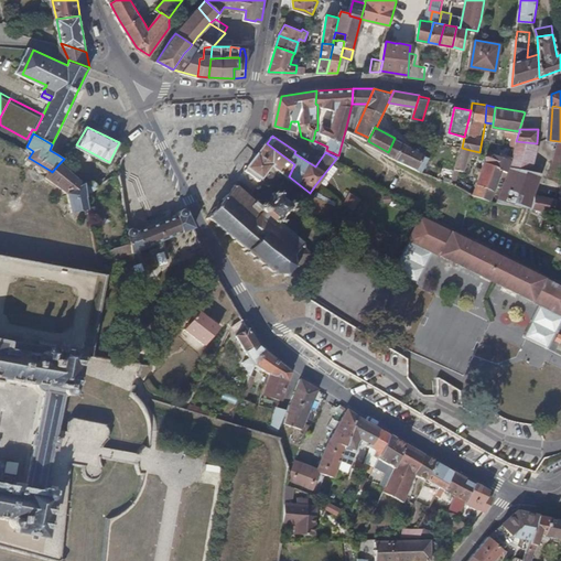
[(395,138),(388,152),(396,155),(407,162),(413,149),(398,139),(395,138)]
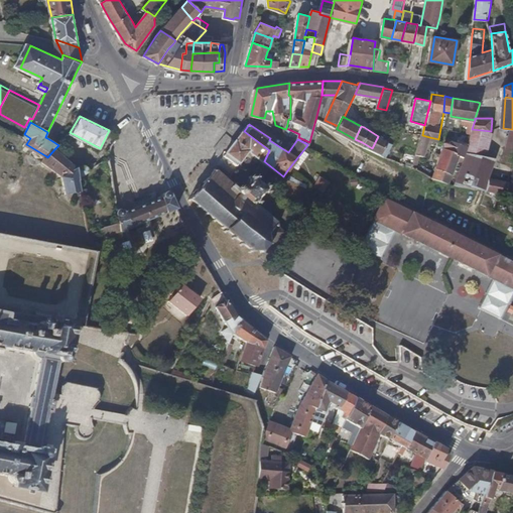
[(466,152),(485,156),(491,131),(472,129),(468,145),(466,152)]
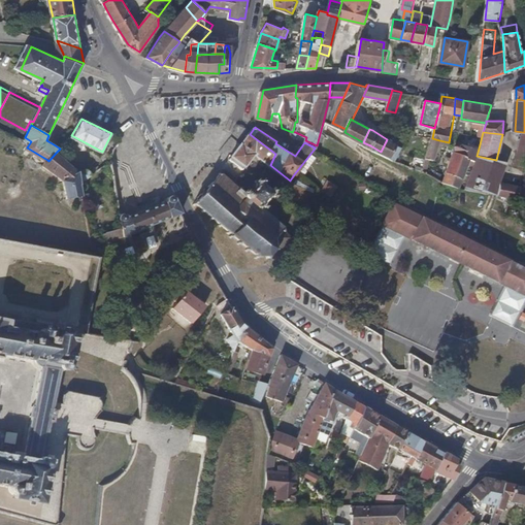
[(242,143),(256,154),(270,165),(275,154),(250,134),(242,143)]
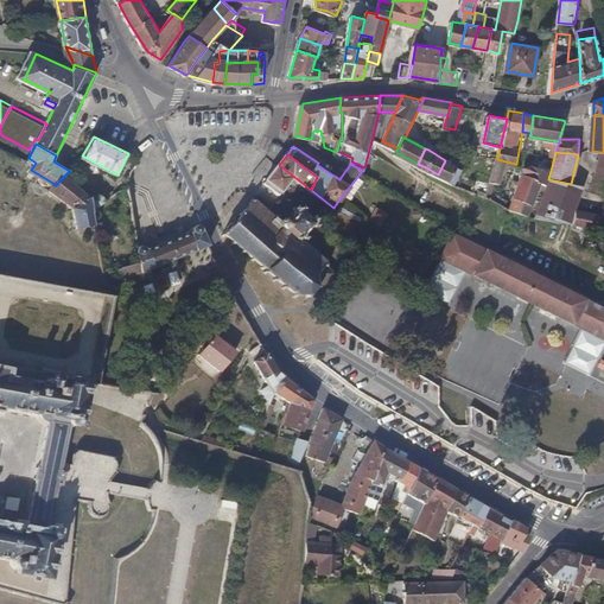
[(497,159),(494,170),(503,171),(506,161),(497,159)]
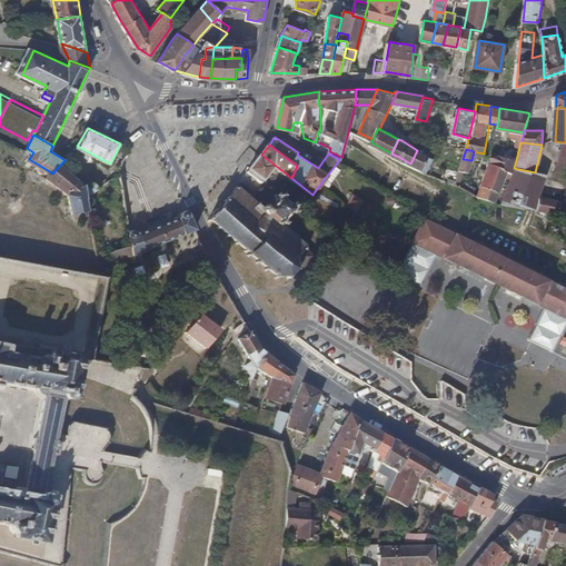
[(433,157),(417,150),(410,164),(427,171),(433,157)]
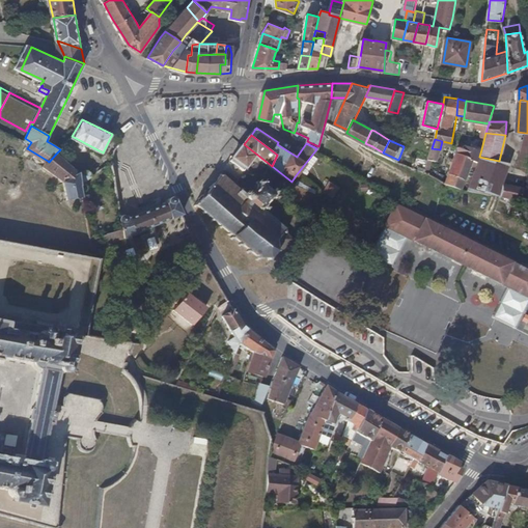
[(459,145),(456,153),(473,158),(478,160),(479,157),(481,149),(459,141),(459,145)]
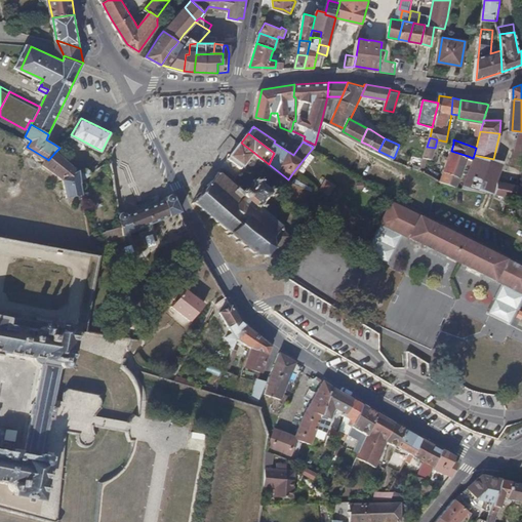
[(232,155),(243,164),(245,165),(254,153),(241,143),(240,143),(231,155),(232,155)]
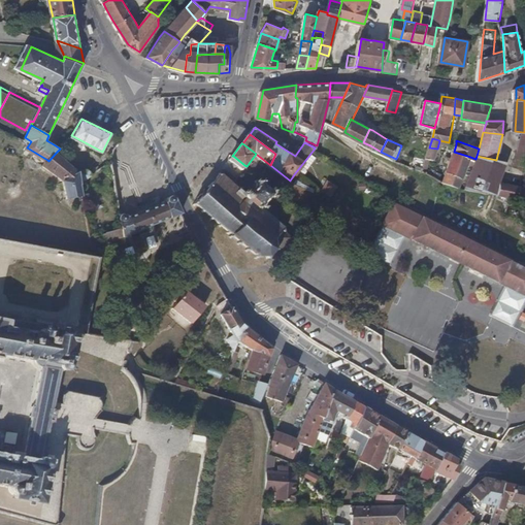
[(427,156),(435,158),(437,149),(429,148),(427,156)]
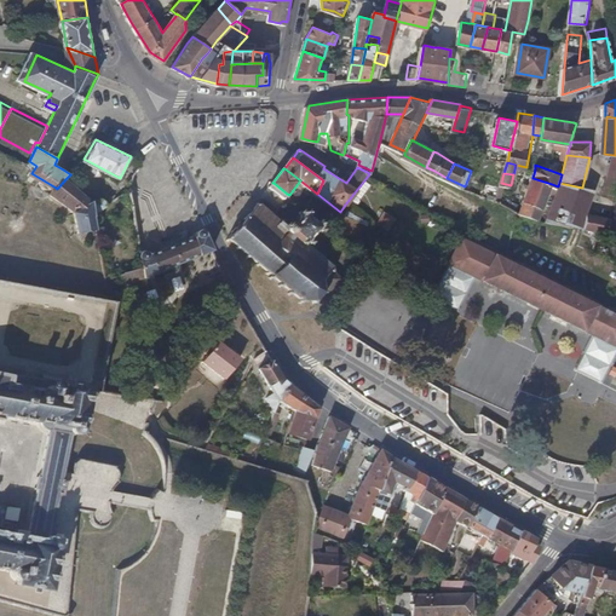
[(522,212),(523,213),(537,218),(540,219),(552,184),(533,178),(529,194),(522,212)]
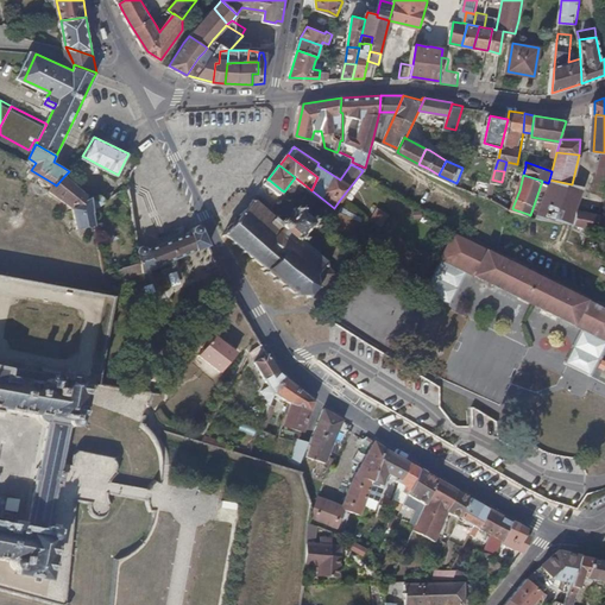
[(64,176),(56,186),(55,184),(51,189),(75,207),(79,227),(98,225),(95,209),(92,196),(64,176)]
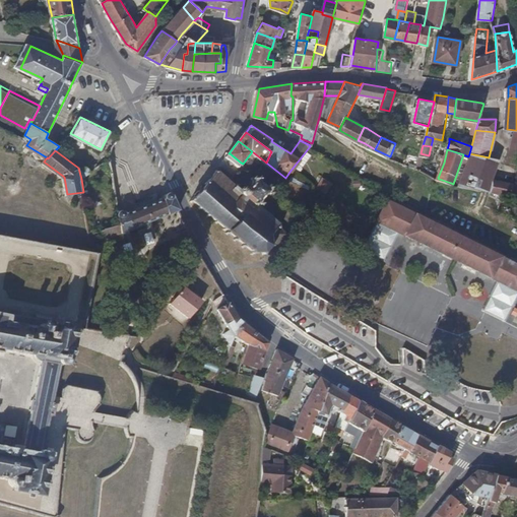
[(224,160),(236,169),(241,163),(230,153),(224,160)]
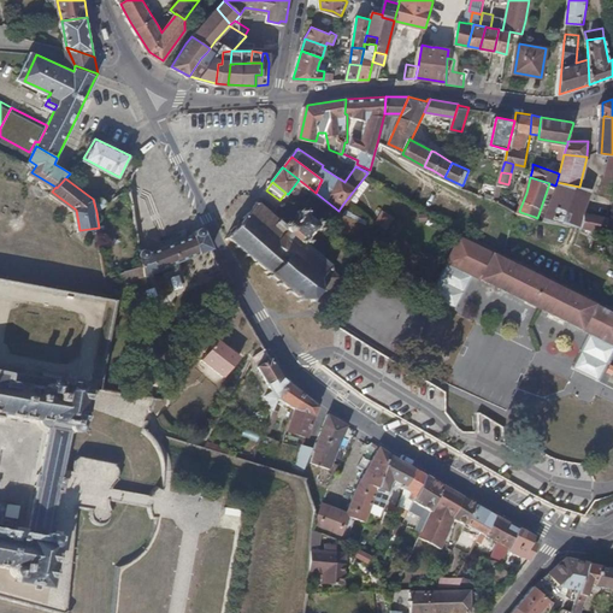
[(585,213),(591,190),(579,187),(556,182),(555,186),(546,220),(552,222),(582,227),(585,213)]
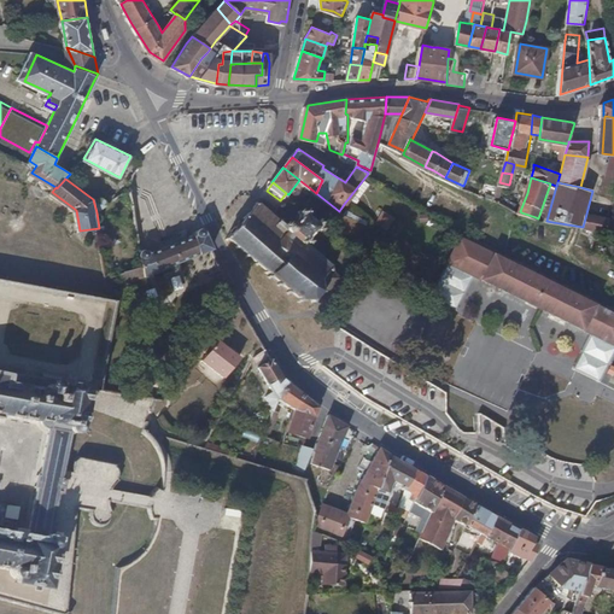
[(24,211),(33,197),(25,193),(17,206),(24,211)]
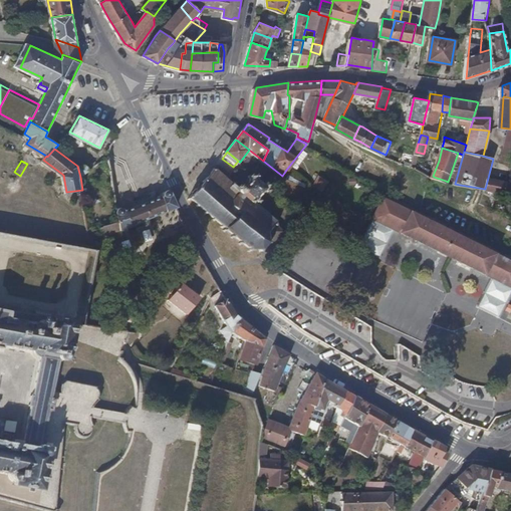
[(77,166),(80,177),(90,170),(89,167),(87,165),(85,165),(83,165),(81,165),(77,166)]
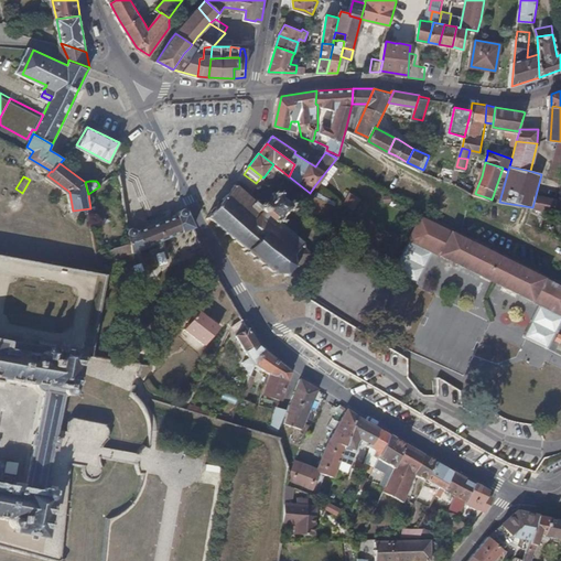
[(291,193),(293,190),(284,182),(282,184),(291,193)]
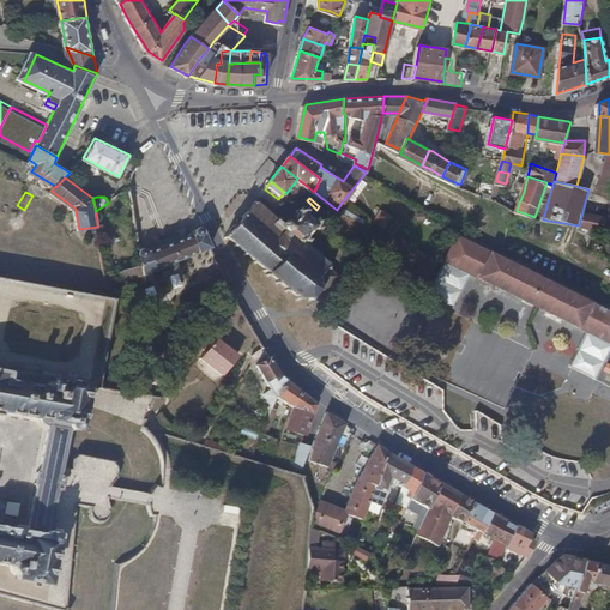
[(320,285),(320,281),(333,267),(333,266),(331,264),(333,261),(331,259),(328,263),(321,255),(324,253),(321,251),(319,253),(310,247),(314,245),(312,242),(309,245),(306,242),(308,239),(307,237),(307,234),(313,228),(315,227),(318,229),(319,227),(318,224),(318,222),(319,221),(316,218),(314,221),(312,221),(305,215),(305,212),(306,210),(305,207),(303,210),(301,210),(299,209),(297,210),(299,212),(299,215),(294,222),(289,222),(288,221),(285,223),(281,219),(283,217),(281,215),(278,217),(258,200),(257,201),(247,211),(243,213),(241,213),(240,215),(241,217),(235,224),(233,223),(231,224),(233,227),(229,231),(228,234),(233,237),(234,236),(237,240),(236,241),(239,243),(241,242),(248,248),(247,251),(249,253),(252,251),(259,257),(258,258),(260,260),(261,259),(269,265),(267,266),(270,269),(271,267),(272,269),(270,271),(272,273),(275,270),(282,276),(279,279),(281,281),(284,278),(290,284),(288,288),(290,289),(293,287),(299,293),(299,296),(302,297),(303,294),(312,295),(312,299),(314,297),(314,294),(320,288),(324,289),(324,287),(320,285)]
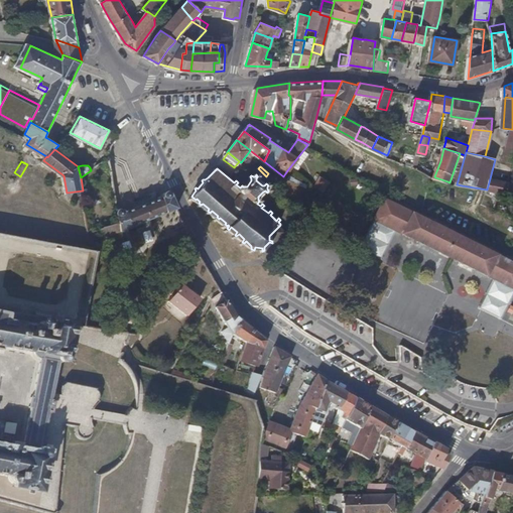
[(326,194),(333,181),(322,174),(314,186),(326,194)]
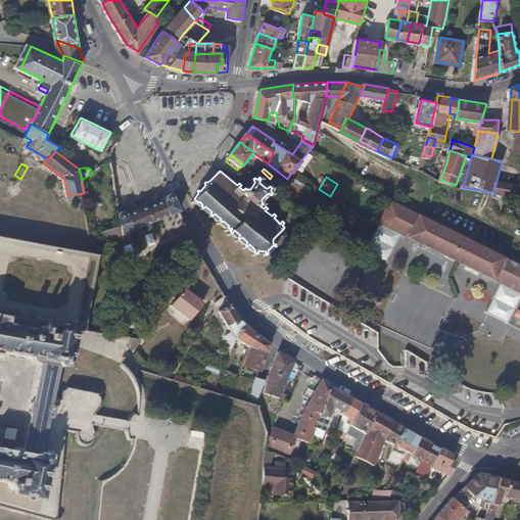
[(440,184),(452,188),(454,184),(441,180),(440,184)]
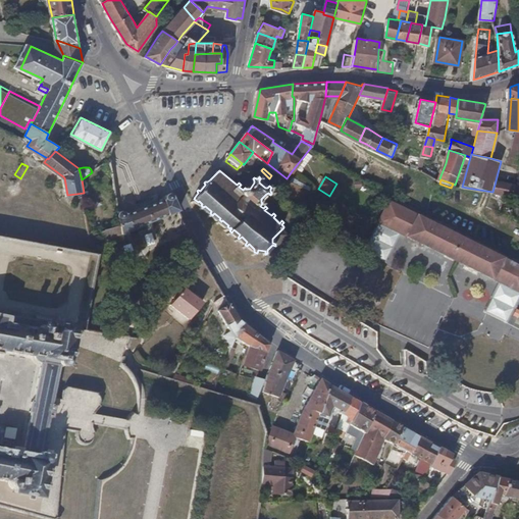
[(513,196),(516,197),(517,194),(518,189),(518,184),(496,180),(492,192),(513,196)]
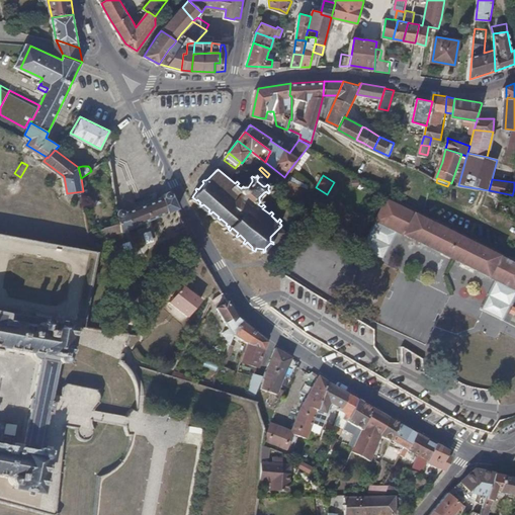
[(172,193),(169,191),(167,192),(166,193),(165,195),(165,196),(165,198),(126,210),(125,209),(124,208),(123,208),(122,208),(121,208),(120,209),(119,210),(121,222),(104,228),(107,238),(179,208),(172,193)]
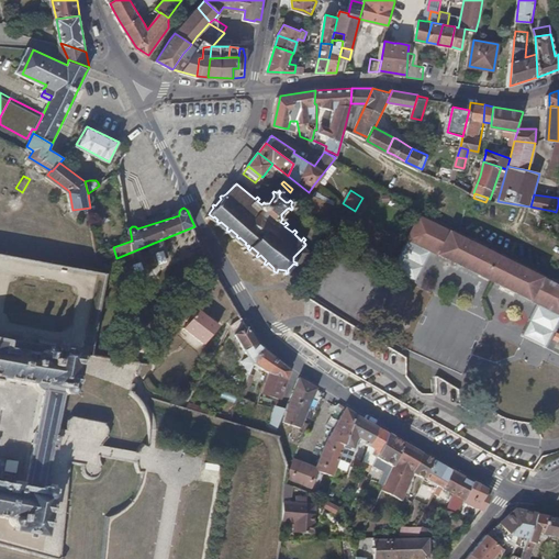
[(554,330),(558,320),(558,283),(421,214),(410,237),(432,248),(539,302),(532,319),(554,330)]
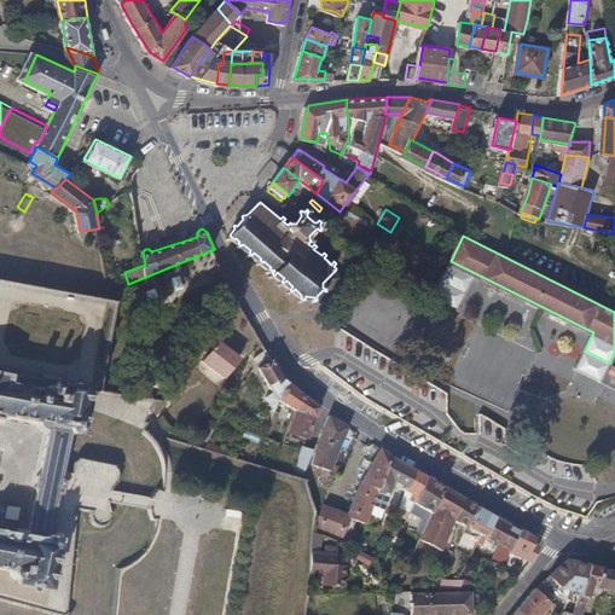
[(338,248),(335,253),(346,262),(349,259),(346,256),(347,255),(338,248)]
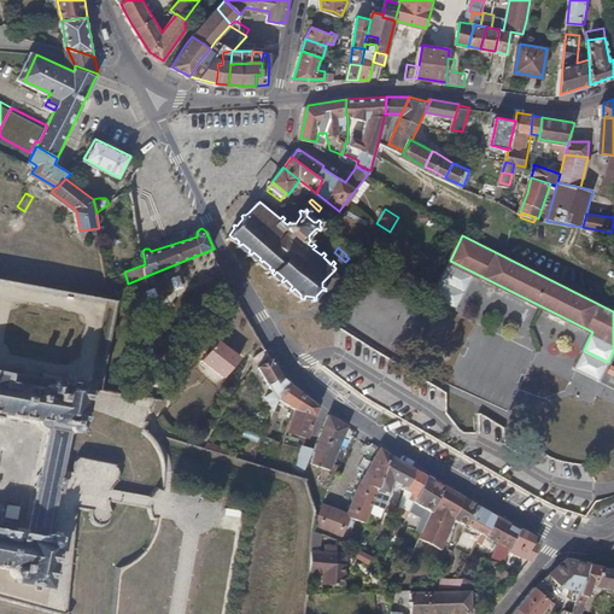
[(349,258),(345,262),(343,265),(354,275),(363,264),(352,253),(349,258)]
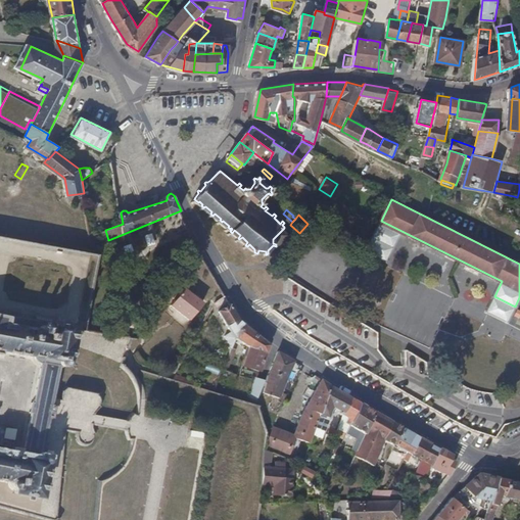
[(388,260),(402,231),(381,221),(367,249),(388,260)]
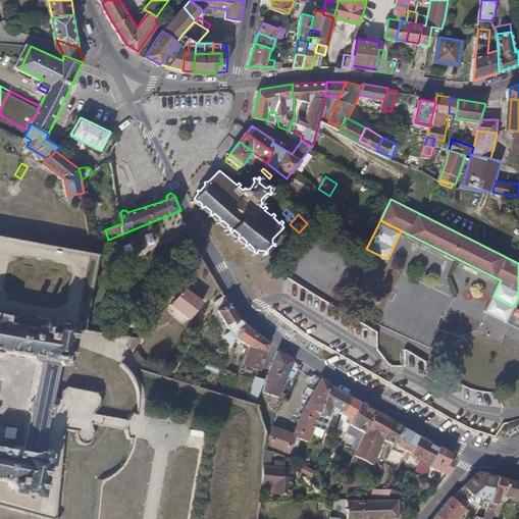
[(287,229),(283,227),(272,239),(278,245),(290,232),(288,231),(288,230),(287,229)]
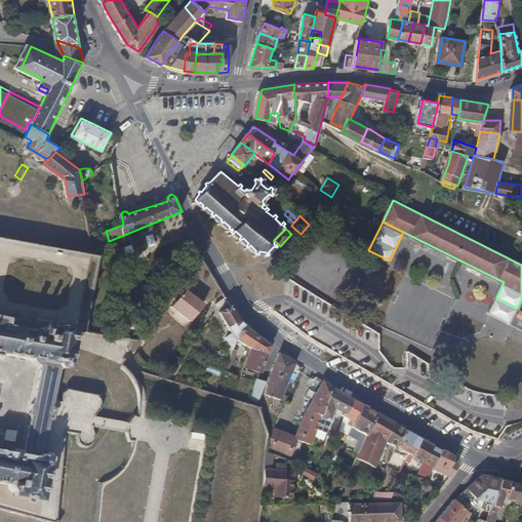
[(182,294),(186,290),(181,285),(176,290),(182,294)]
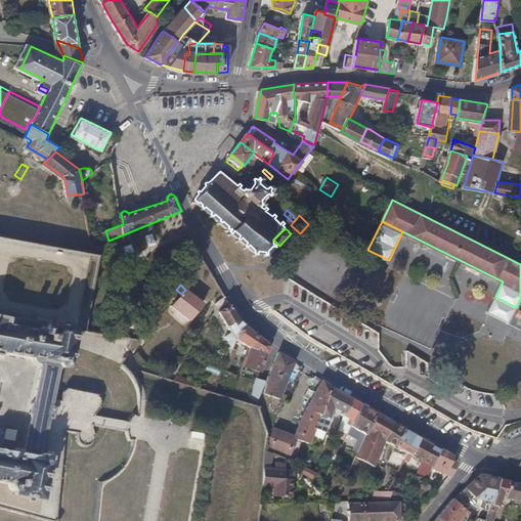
[(191,318),(205,302),(186,288),(185,290),(181,294),(174,304),(191,318)]
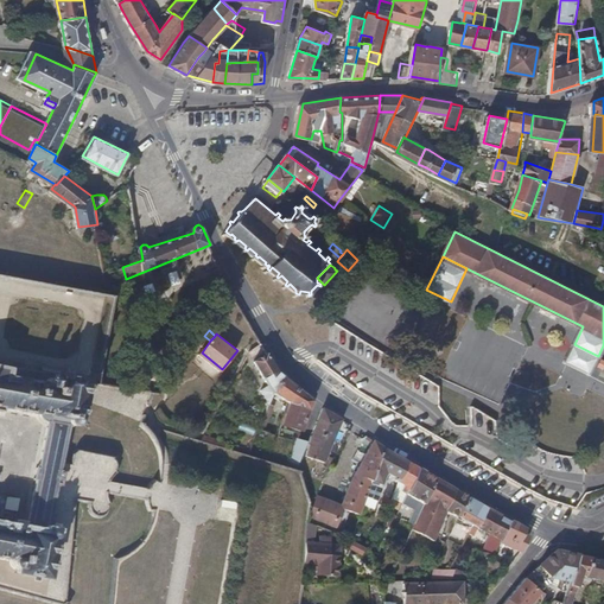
[(574,344),(565,361),(568,363),(590,374),(598,356),(574,344)]
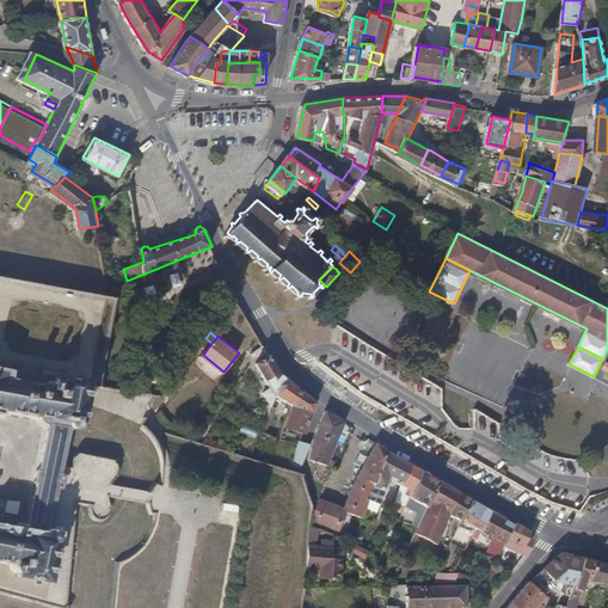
[(265,391),(272,405),(277,393),(288,376),(280,370),(270,355),(258,361),(272,386),(265,391)]
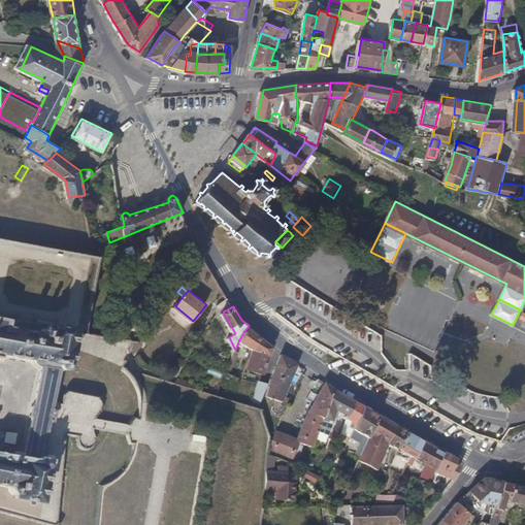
[(48,460),(46,459),(46,458),(45,458),(51,430),(52,427),(51,427),(53,421),(54,421),(54,420),(56,420),(56,418),(54,418),(54,414),(55,411),(57,411),(58,408),(56,408),(56,407),(55,407),(56,401),(61,371),(65,371),(69,370),(70,367),(74,346),(77,329),(50,324),(50,326),(48,326),(45,327),(43,329),(41,333),(37,332),(34,331),(34,332),(27,330),(25,329),(25,330),(18,329),(18,328),(15,327),(15,328),(10,327),(10,326),(8,325),(9,323),(10,323),(10,321),(9,321),(10,319),(6,319),(6,320),(2,319),(2,318),(0,317),(0,482),(12,485),(12,487),(13,490),(15,492),(18,492),(18,495),(44,500),(51,465),(50,464),(50,461),(48,460)]
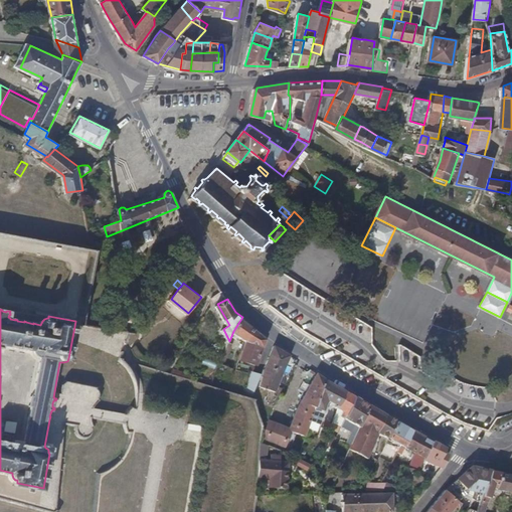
[(233,331),(247,338),(264,346),(267,338),(242,317),(233,331)]
